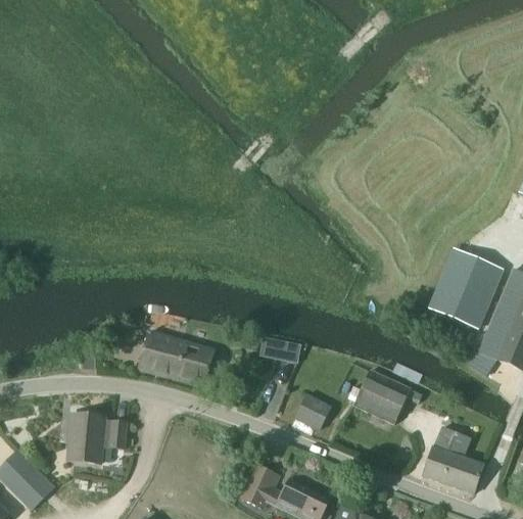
[(479,328),(504,270),(454,248),(429,307),(479,328)]
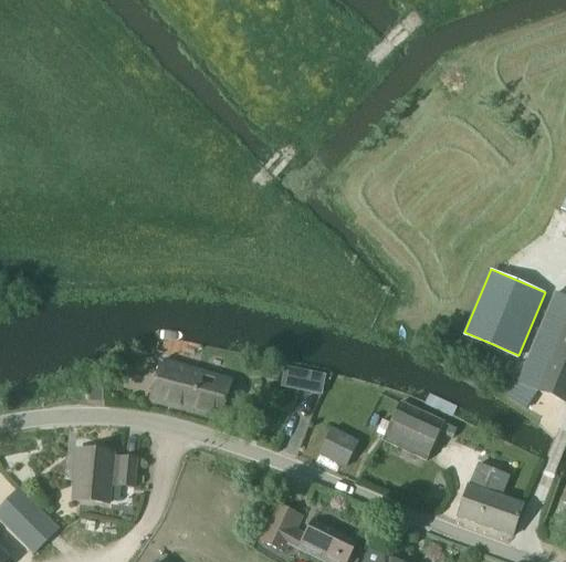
[(564,399),(565,394),(565,294),(555,290),(519,376),(507,394),(525,406),(536,388),(564,399)]
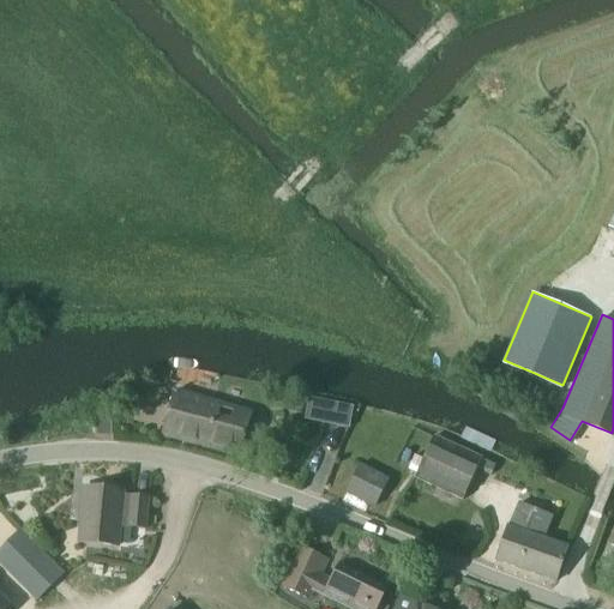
[(238,452),(251,411),(175,389),(163,432),(238,452)]
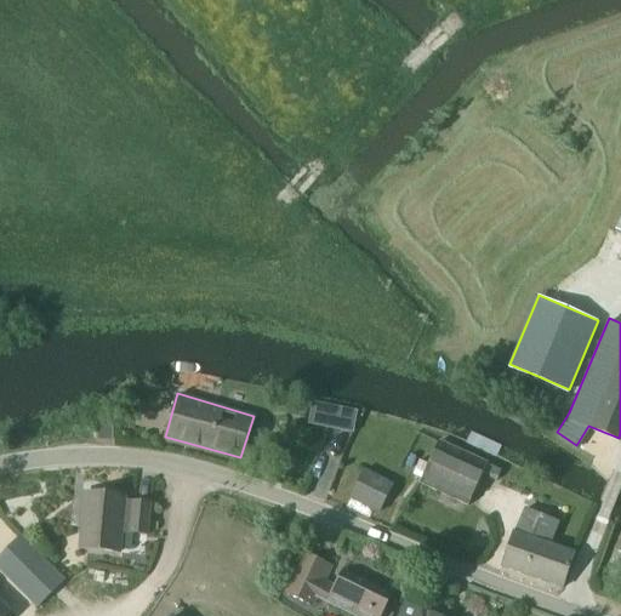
[(330,406),(326,423),(341,427),(345,409),(330,406)]
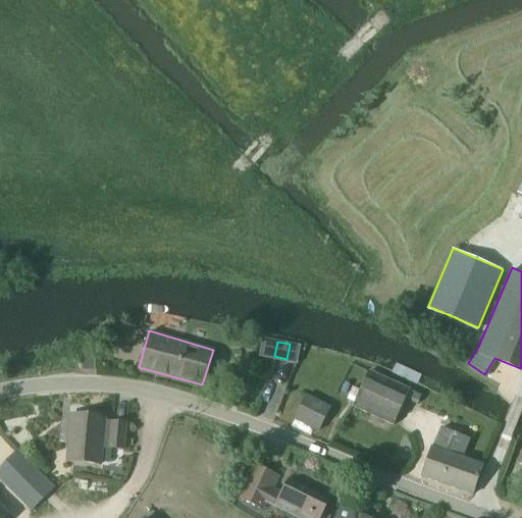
[(93,367),(94,354),(84,354),(83,366),(93,367)]
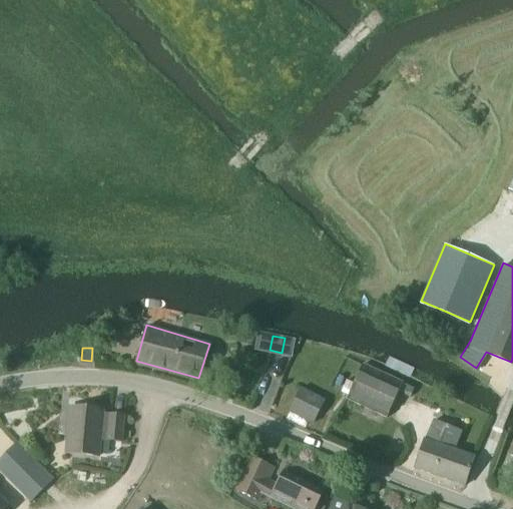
[(408,396),(413,384),(403,379),(362,362),(348,394),(349,394),(347,397),(358,402),(386,416),(388,412),(398,391),(408,396)]
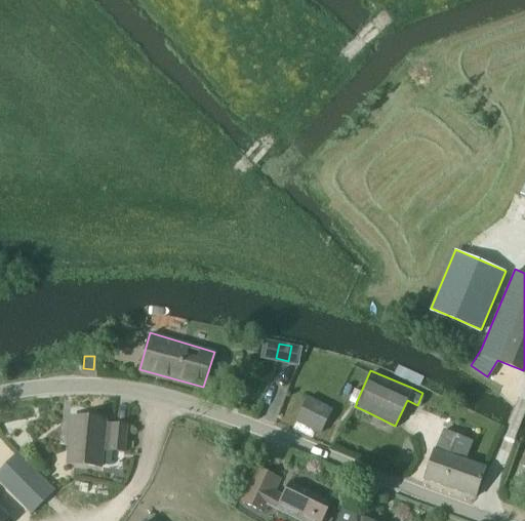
[(321,430),(331,407),(309,395),(296,417),(321,430)]
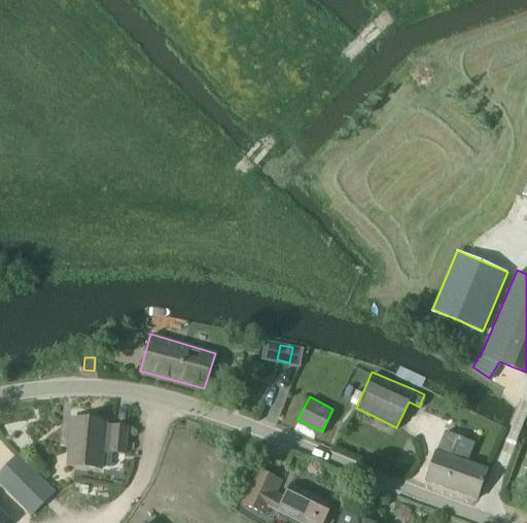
[(112,425),(105,424),(106,420),(73,417),(68,463),(101,466),(103,450),(125,452),(128,425),(112,424),(112,425)]
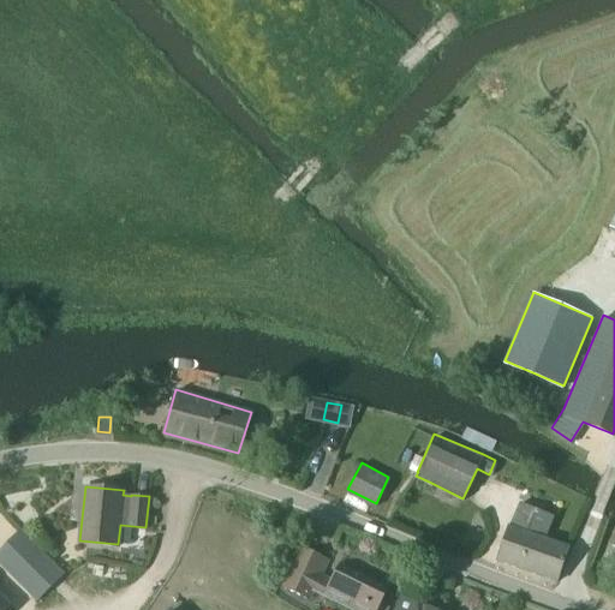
[(545,532),(554,515),(519,501),(513,521),(545,532)]
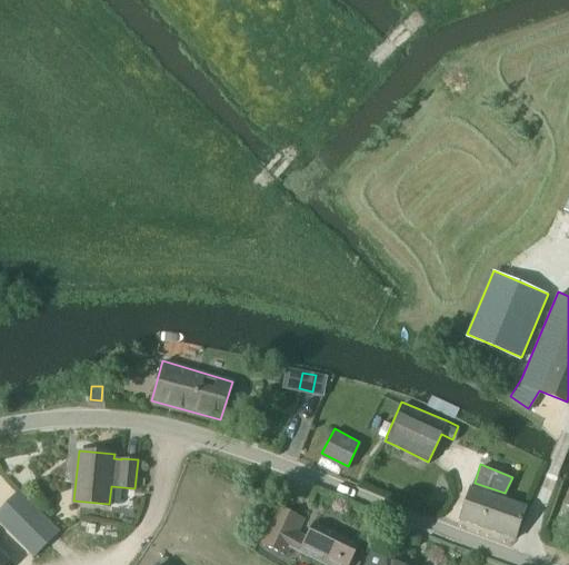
[(515,536),(526,505),(470,485),(460,517),(515,536)]
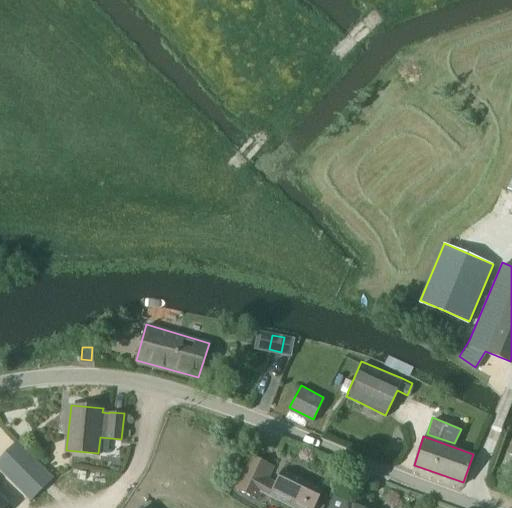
[(0,468),(30,499),(50,479),(53,476),(17,439),(0,455),(0,468)]
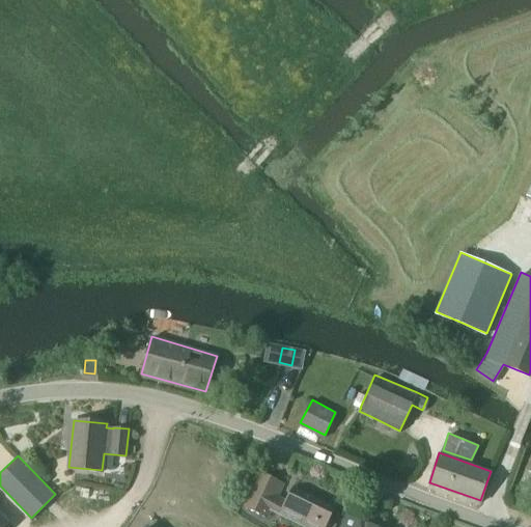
[(287,501),(273,494),(280,479),(258,470),(241,504),(268,517),(273,505),(318,526),(333,526),(336,522),(328,518),(332,507),(294,491),(287,501)]
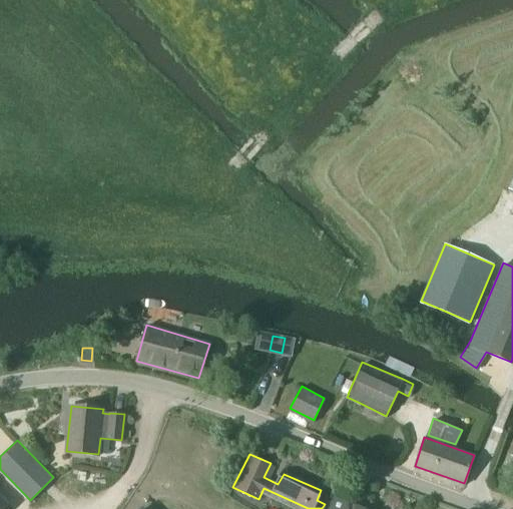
[(512,481),(512,455),(510,454),(501,477),(512,481)]
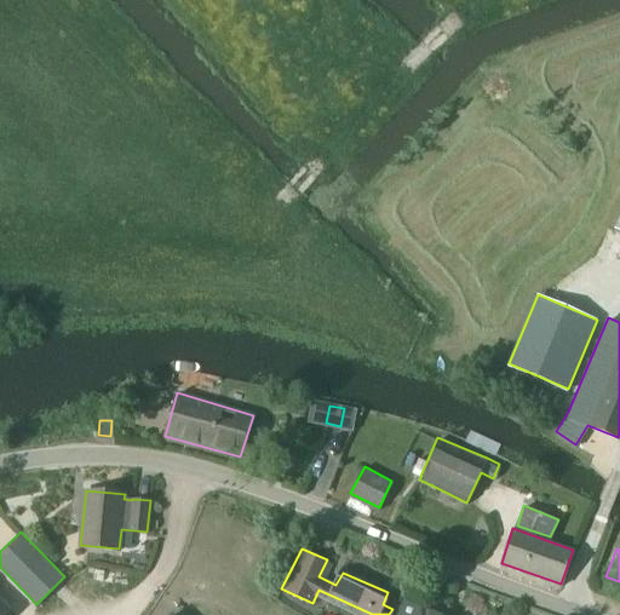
[(449,614),(420,603),(419,605),(403,599),(396,614),(449,614)]
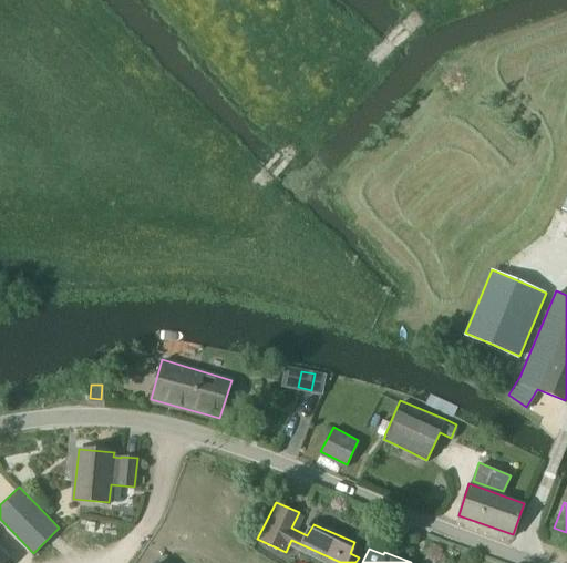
All buildings are outlined.
